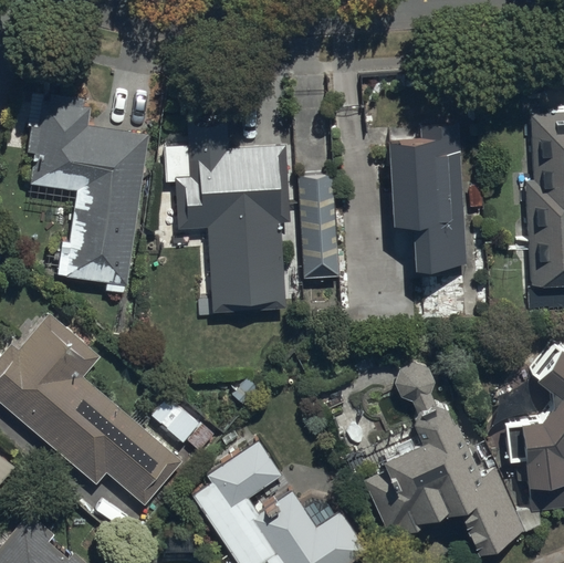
[(47,95),(32,94),(28,127),(31,128),(27,155),(34,156),(31,185),(77,191),(71,241),(59,239),(54,274),(107,282),(106,293),(127,296),(150,136),(91,127),(94,107),(85,106),(86,100),(50,94),(49,103),(45,102),(47,95)]
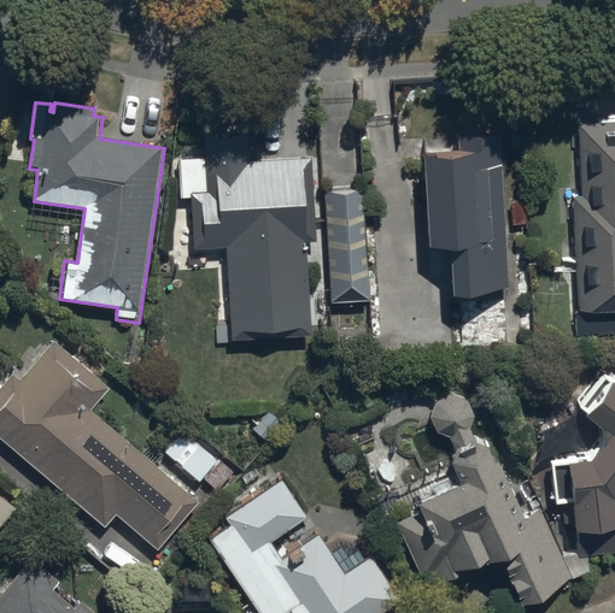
[(614,121),(579,122),(581,196),(574,198),(579,314),(614,311),(614,121)]
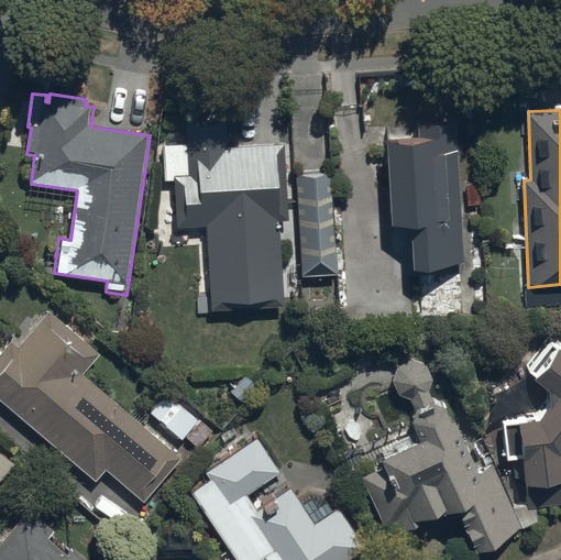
[(187,144),(163,145),(164,183),(176,183),(177,228),(207,228),(210,315),(286,311),(283,223),(290,223),(287,145),(228,147),(227,114),(186,116),(187,144)]
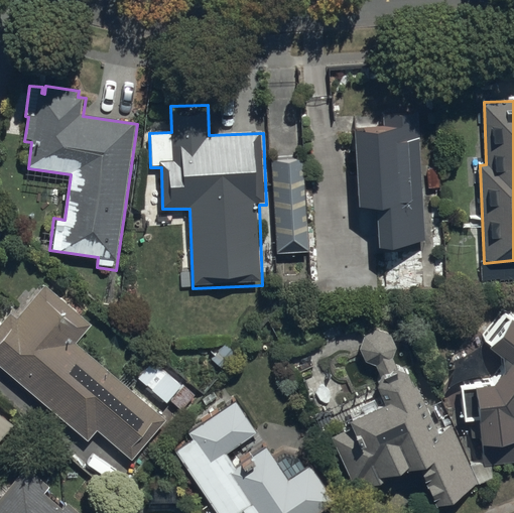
[(385,128),(354,129),(356,205),(375,204),(376,247),(425,246),(421,111),(385,112),(385,128)]
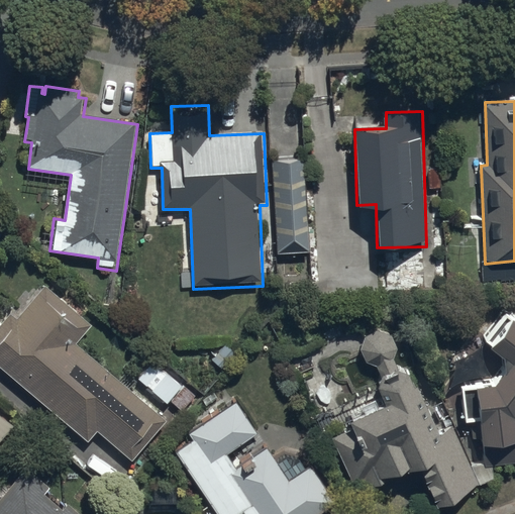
[(306,160),(272,161),(276,255),(310,254),(306,160)]
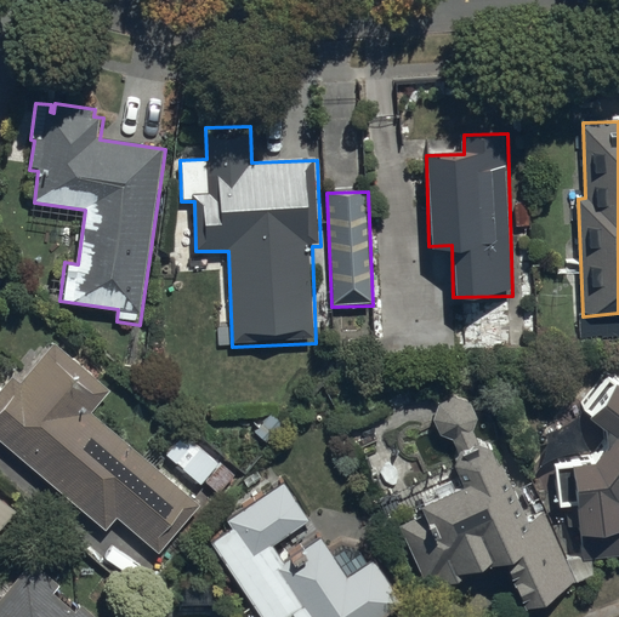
[(11,376),(0,388),(0,443),(106,531),(115,519),(162,558),(203,508),(91,416),(112,392),(55,344),(21,384),(11,376)]
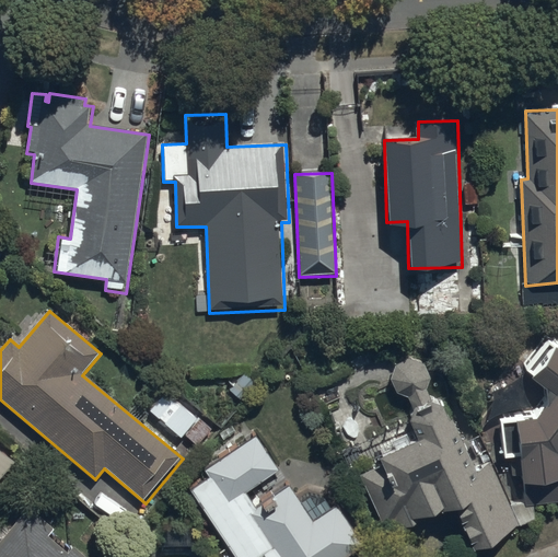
[(504,459),(521,456),(527,507),(557,503),(557,346),(548,339),(524,370),(544,387),(545,401),(534,415),(516,416),(516,420),(500,422),(504,459)]
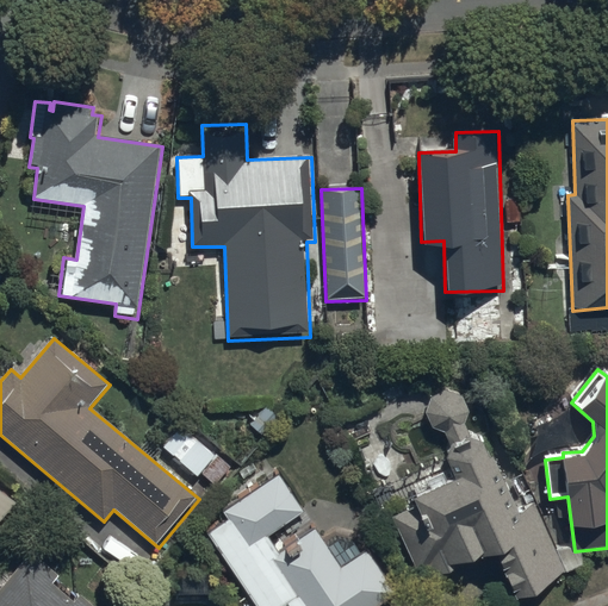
[(537,505),(519,512),(485,441),(472,435),(467,424),(470,412),(461,397),(447,391),(433,398),(428,414),(435,429),(446,432),(451,444),(446,458),(454,476),(413,497),(417,507),(395,518),(420,573),(430,568),(435,576),(453,568),(452,566),(482,551),(484,557),(495,553),(515,597),(568,572),(537,505)]
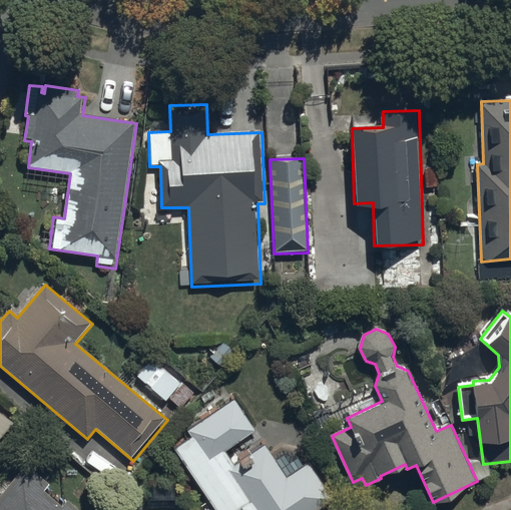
[(192,436),(174,449),(216,509),(320,509),(334,500),(309,464),(304,468),(296,456),(282,467),(233,399),(188,430),(192,436)]
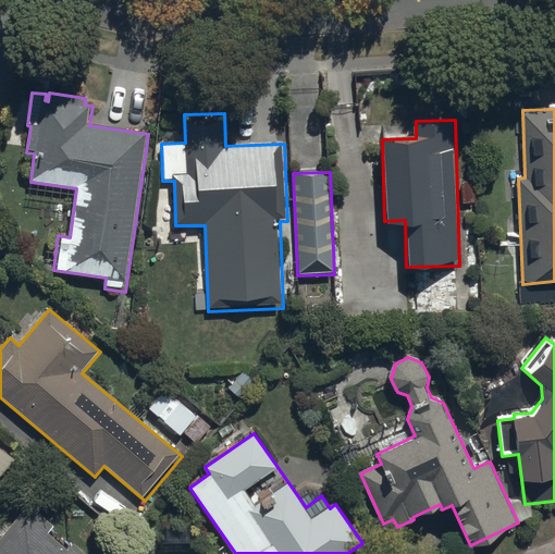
[(0,446),(0,478),(15,460),(0,446)]
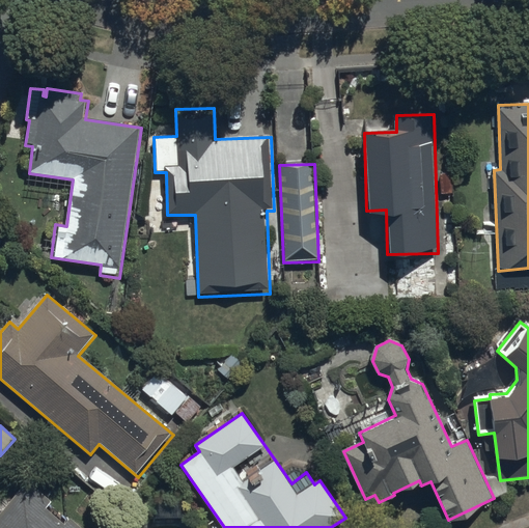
[(82,527),(71,518),(65,524),(49,509),(54,503),(28,481),(0,512),(0,527),(82,527)]
